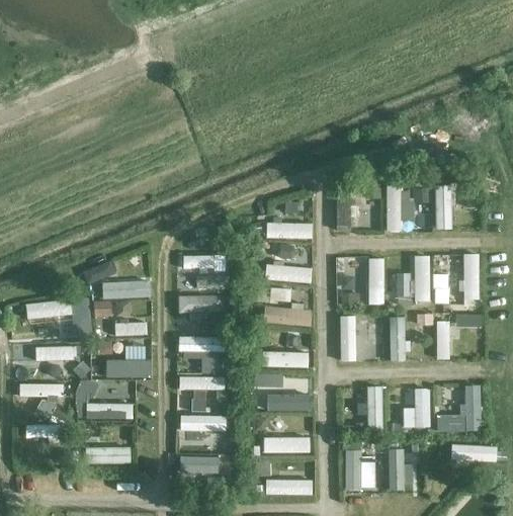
[(400,218),(409,218),(409,186),(387,187),(388,230),(401,230),(400,218)]
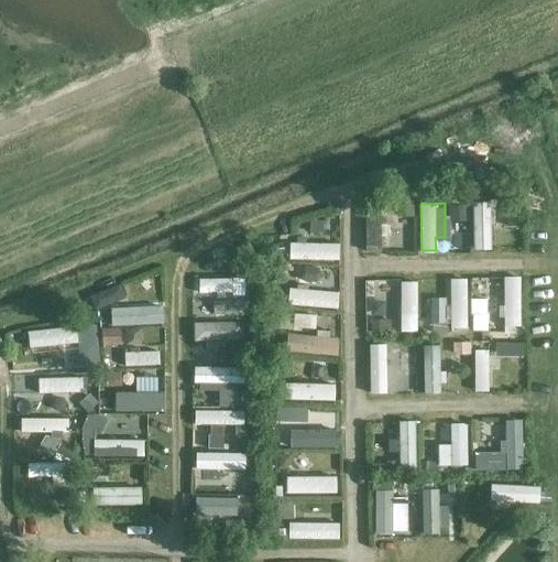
[(527,205),(513,205),(513,217),(527,217),(527,205)]
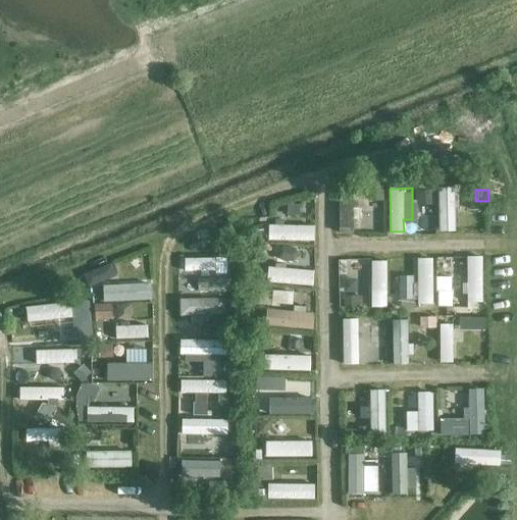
[(389,193),(374,193),(374,203),(389,203),(389,193)]
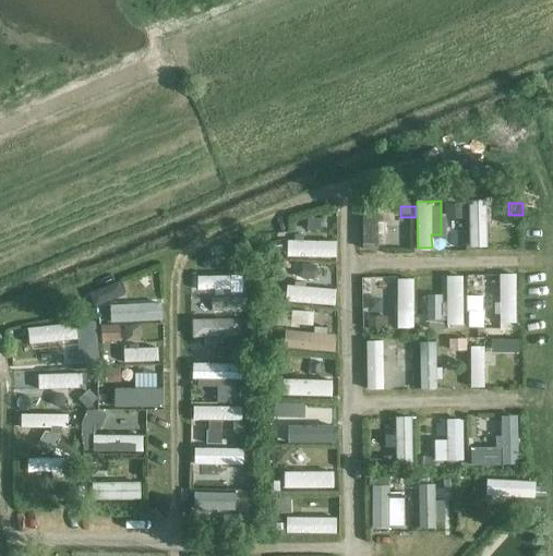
[(470,206),(452,206),(452,221),(470,221),(470,206)]
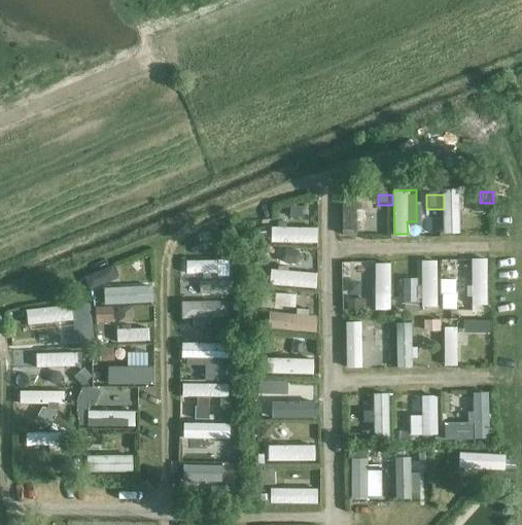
[(303,218),(302,205),(288,206),(288,219),(303,218)]
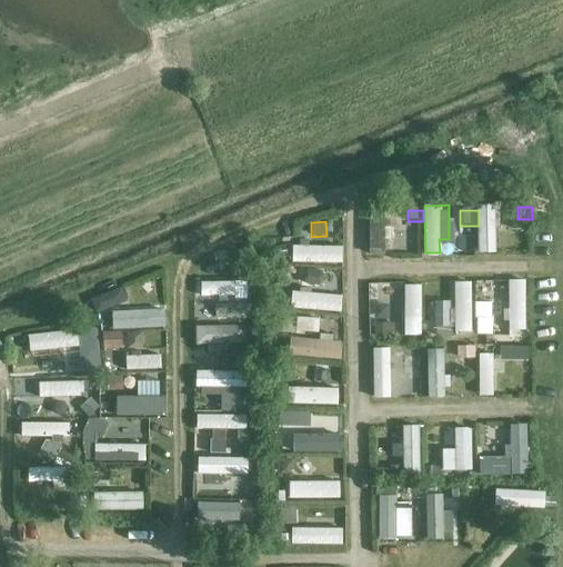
[(384,240),(375,240),(376,222),(370,221),(369,246),(367,246),(365,262),(383,264),(384,240)]
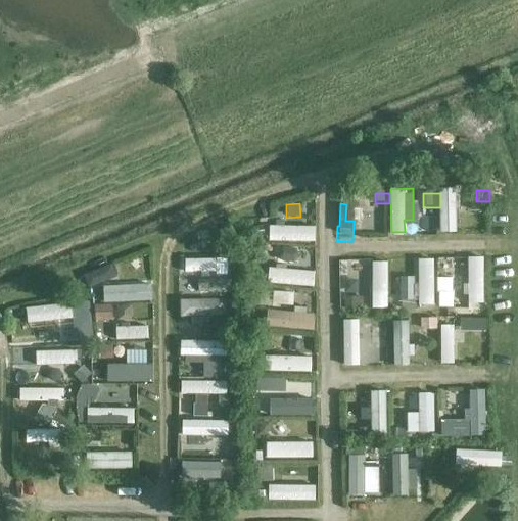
[(368,215),(367,231),(378,231),(379,215),(368,215)]
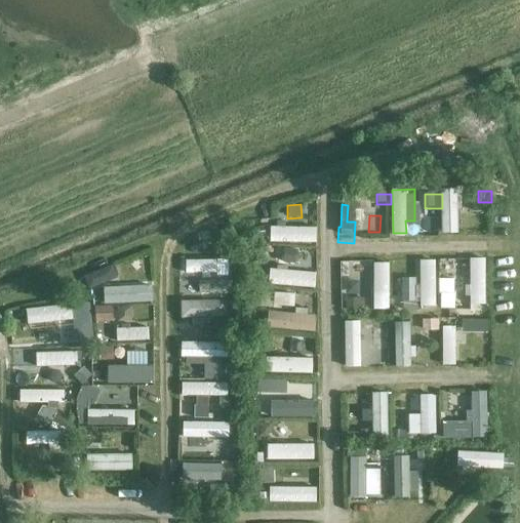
[(271,228),(261,229),(263,248),(273,247),(271,228)]
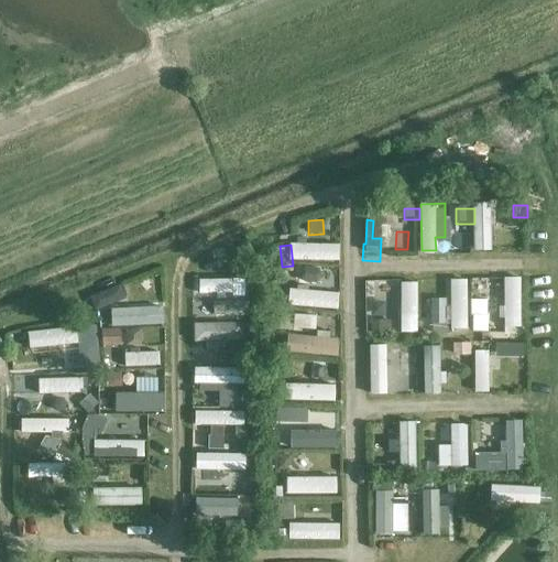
[(294,259),(331,260),(331,245),(294,245),(294,259)]
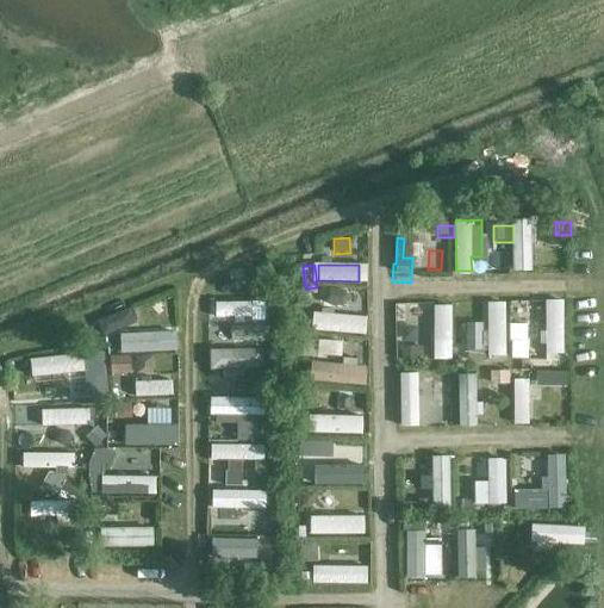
[(323,292),(307,292),(309,310),(323,310),(323,292)]
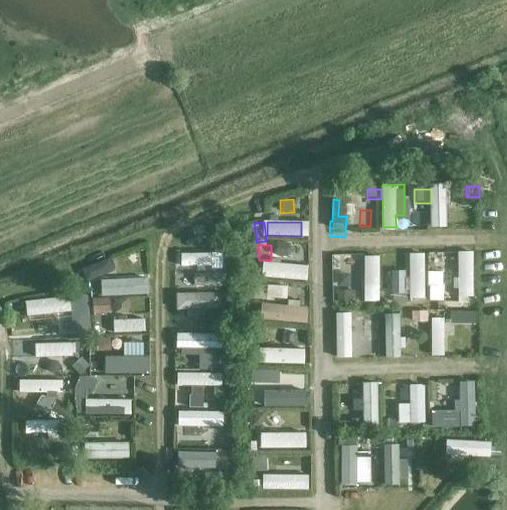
[(209,254),(175,252),(174,270),(208,271),(209,254)]
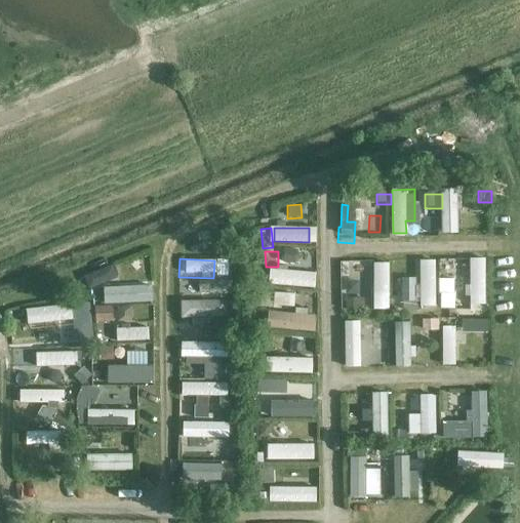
[(436,304),(436,258),(421,258),(420,304),(436,304)]
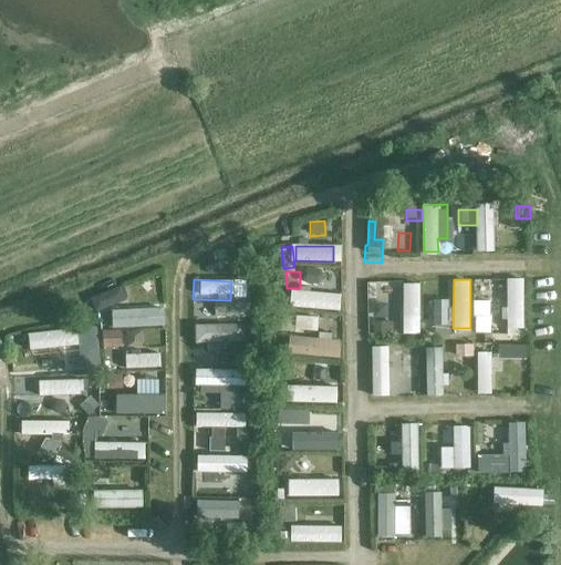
[(473,302),(504,302),(504,279),(473,279),(473,302)]
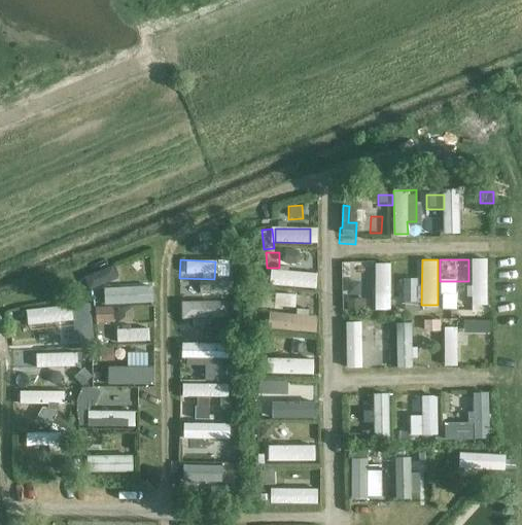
[(374,299),(390,299),(390,261),(374,261),(374,299)]
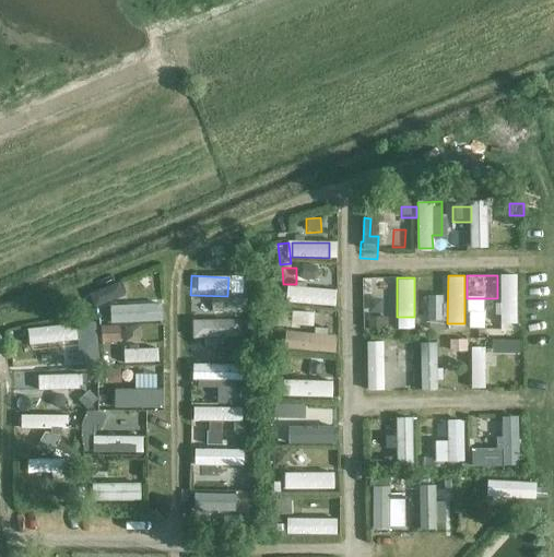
[(285,304),(336,306),(336,287),(286,285),(285,304)]
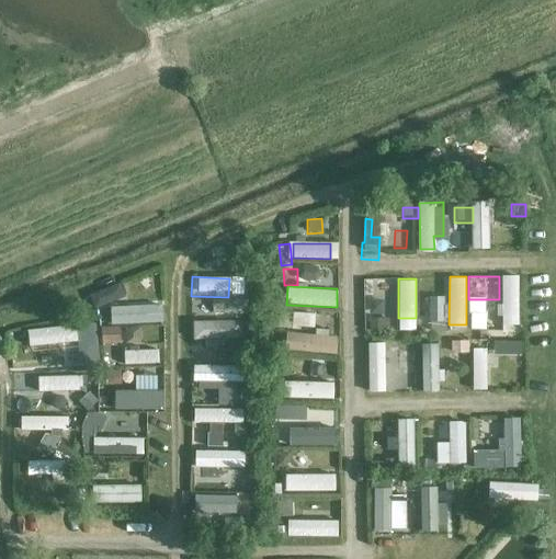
[(112,292),(97,298),(102,310),(113,306),(115,300),(112,292)]
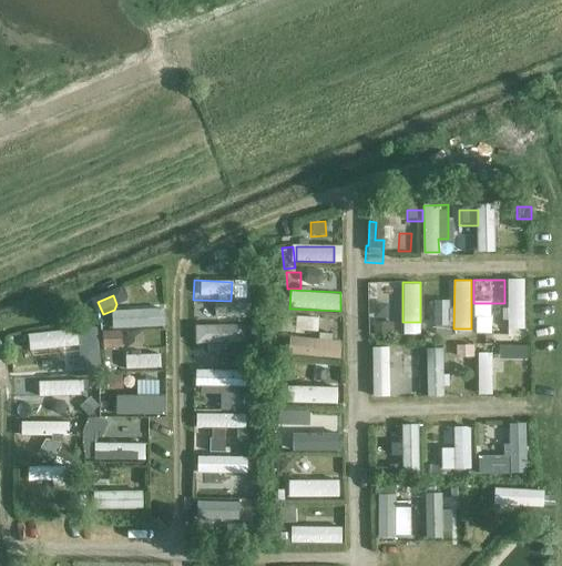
[(374,302),(374,316),(388,316),(388,301),(374,302)]
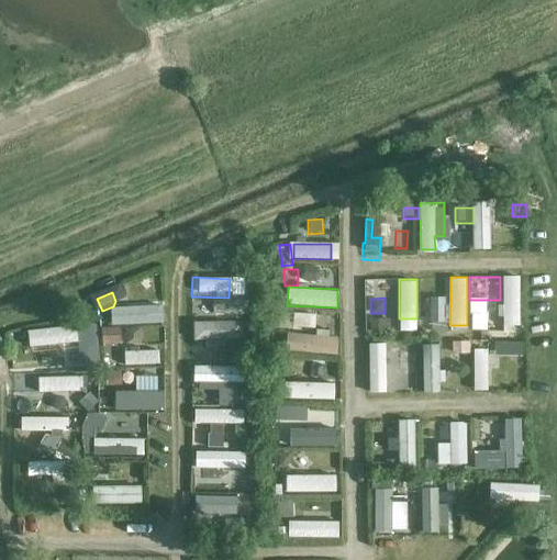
[(212,299),(211,314),(226,315),(226,300),(212,299)]
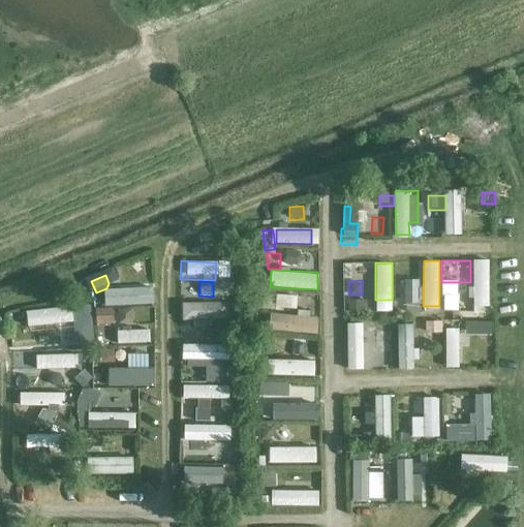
[(221,285),(220,298),(235,299),(235,286),(221,285)]
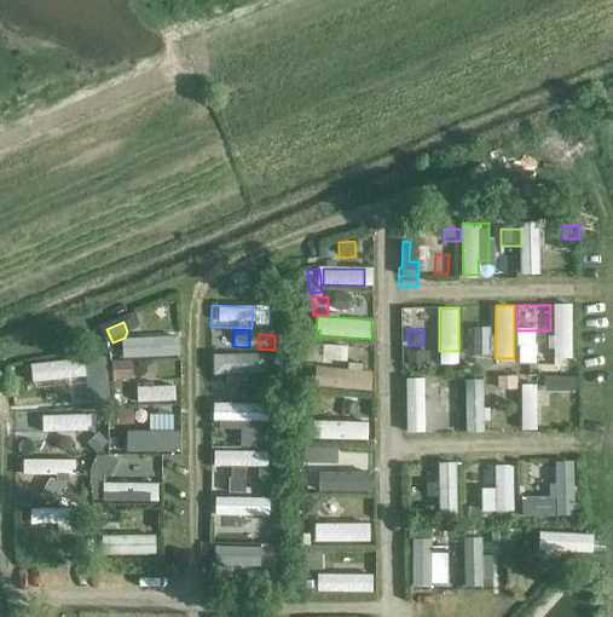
[(314,349),(313,364),(324,365),(325,350),(314,349)]
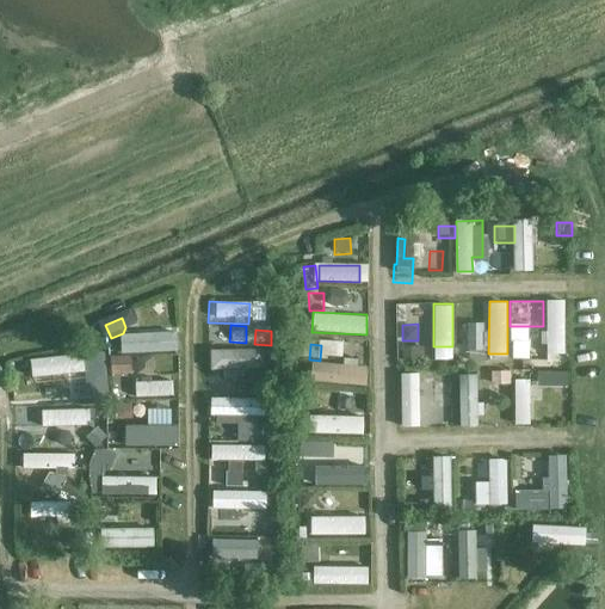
[(535,346),(522,346),(522,360),(535,360),(535,346)]
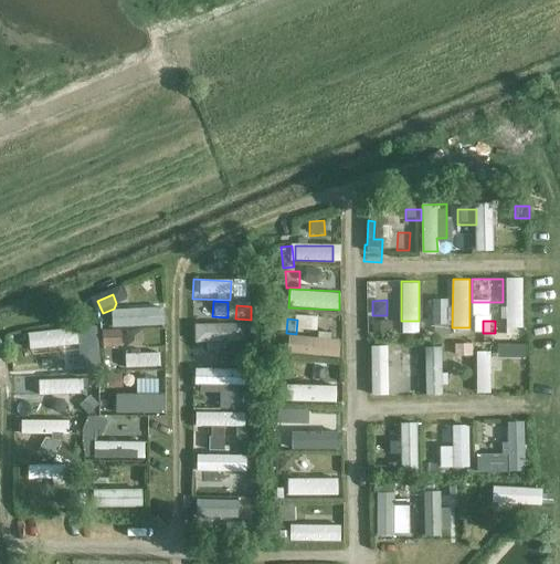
[(244,343),(244,322),(192,323),(192,351),(211,351),(211,343),(244,343)]
